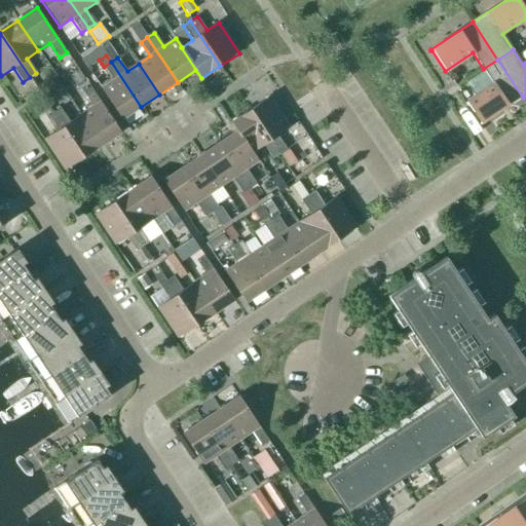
[(480,125),(523,98),(497,60),(483,69),(493,85),(466,103),(480,123),(479,124),(480,125)]
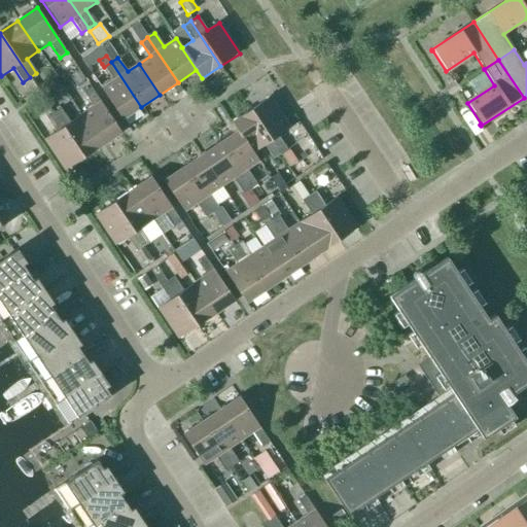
[(123,119),(141,107),(111,62),(104,67),(113,81),(101,90),(123,119)]
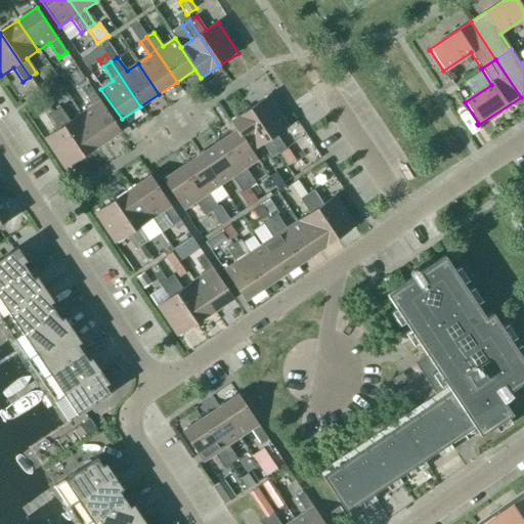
[(84,79),(79,71),(70,76),(76,85),(84,79)]
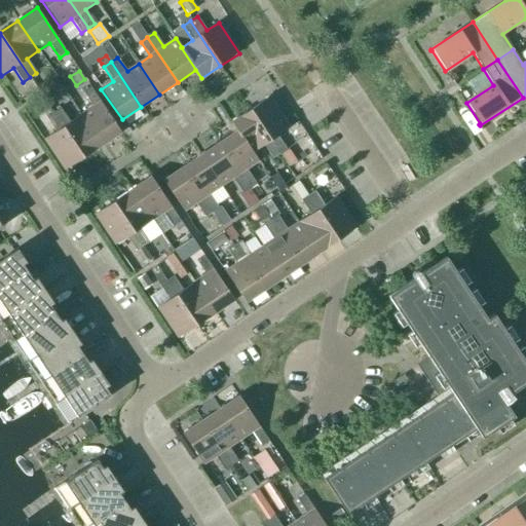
[(81,114),(102,145),(121,133),(90,87),(83,92),(92,107),(81,114)]
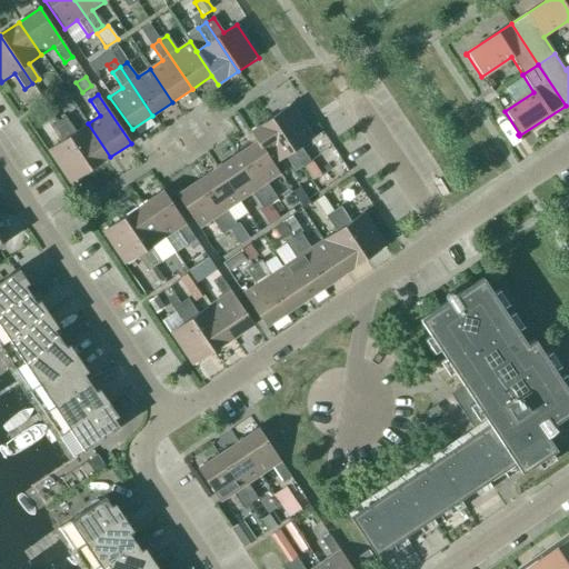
[(270,119),(302,168),(303,167),(311,179),(320,173),(311,160),(310,161),(300,147),(313,138),(291,106),(270,119)]
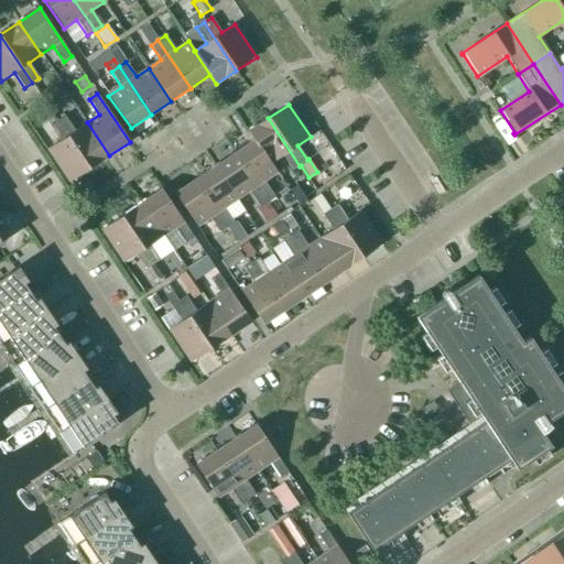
[(109,155),(87,122),(75,131),(65,116),(57,121),(89,169),(109,155)]
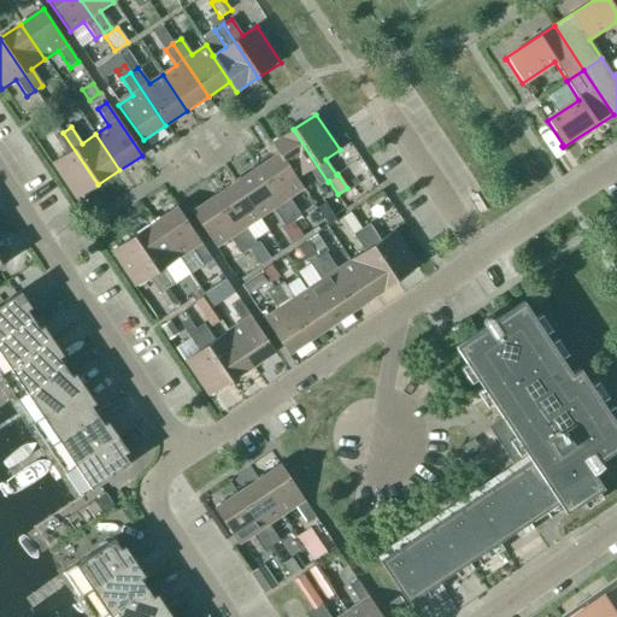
[(321,187),(328,182),(293,129),(271,144),(277,154),(278,153),(295,180),(297,180),(309,171),(321,187)]
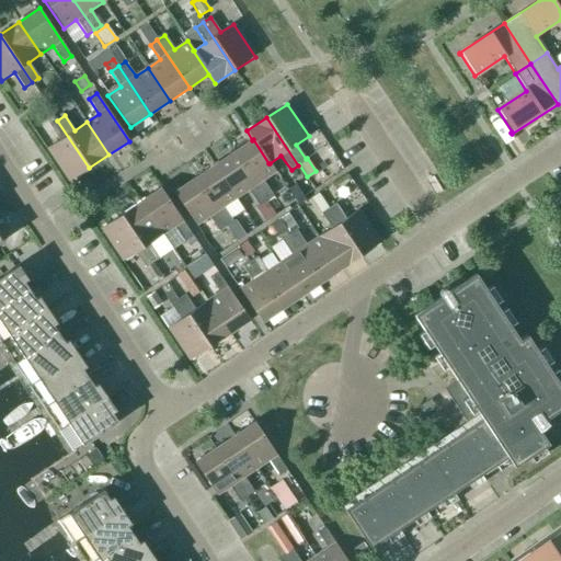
[(69,182),(89,168),(57,121),(49,126),(59,140),(47,149),(69,182)]
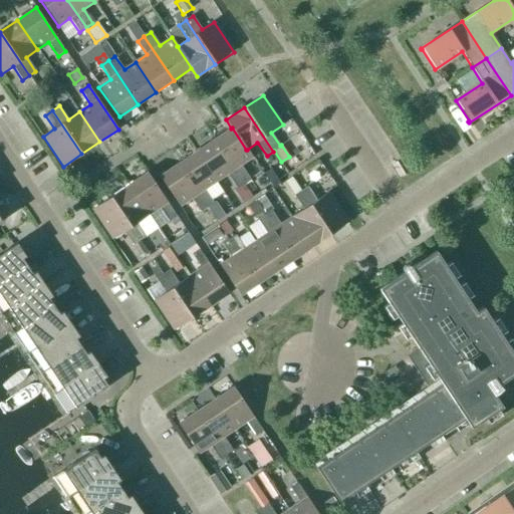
[(252,158),(247,150),(246,150),(232,127),(231,129),(214,140),(243,184),(250,179),(241,166),(252,158)]
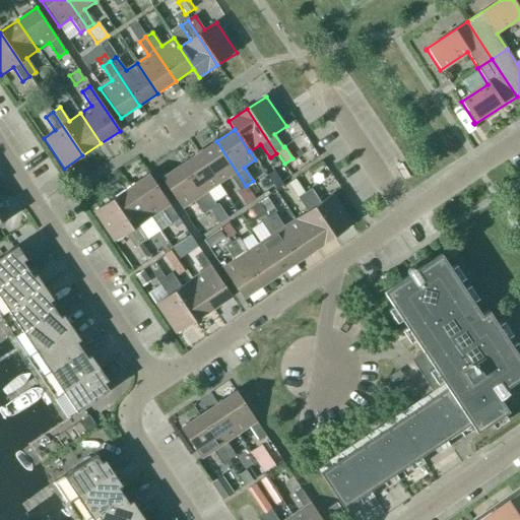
[(255,199),(246,186),(216,141),(198,153),(218,184),(230,177),(248,204),(255,199)]
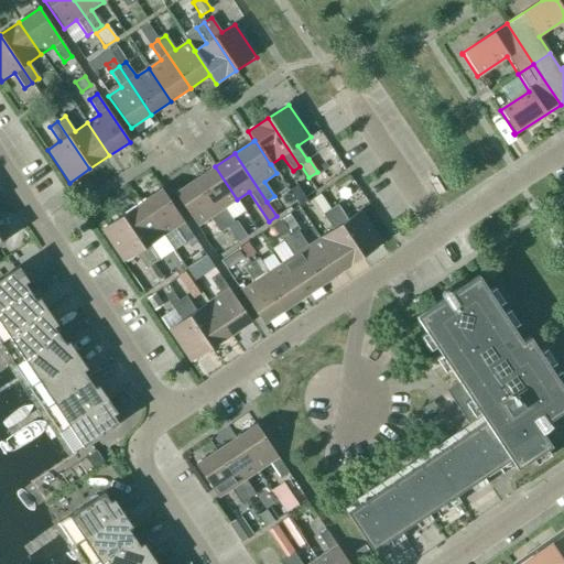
[(225,208),(237,199),(215,166),(195,181),(227,228),(235,223),(225,208)]
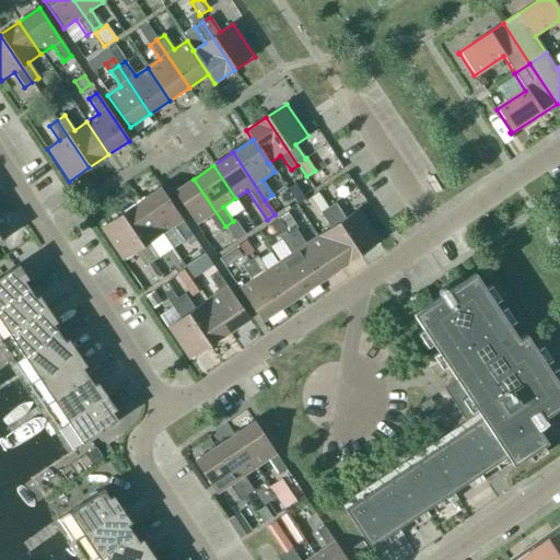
[(219,232),(225,226),(194,179),(174,193),(196,225),(208,217),(219,232)]
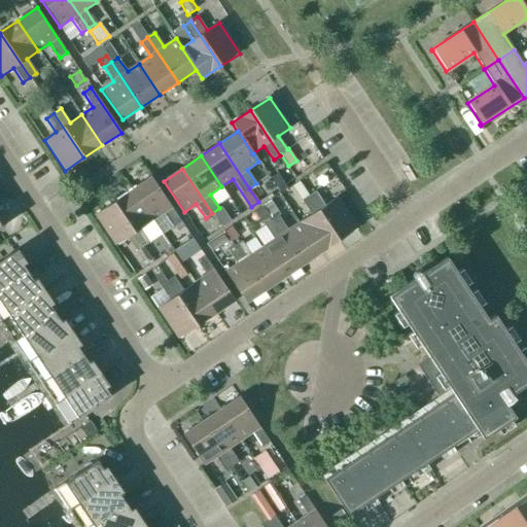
[(279,192),(286,187),(277,173),(270,177),(279,192)]
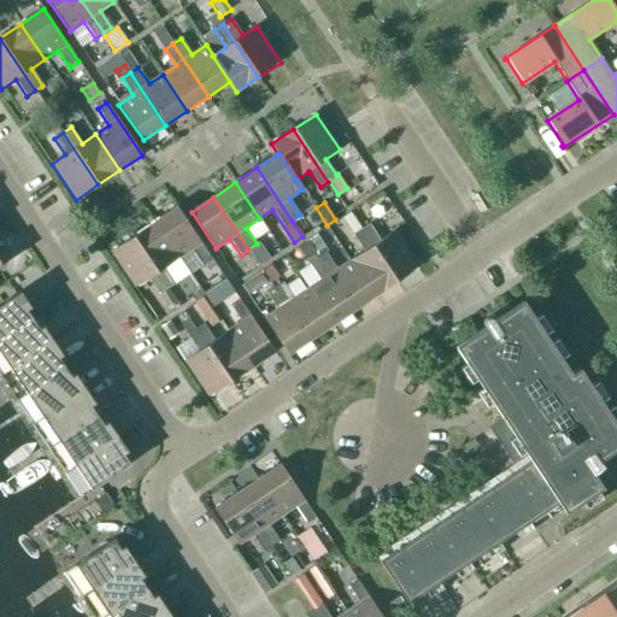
[(350,233),(369,219),(359,205),(340,218),(350,233)]
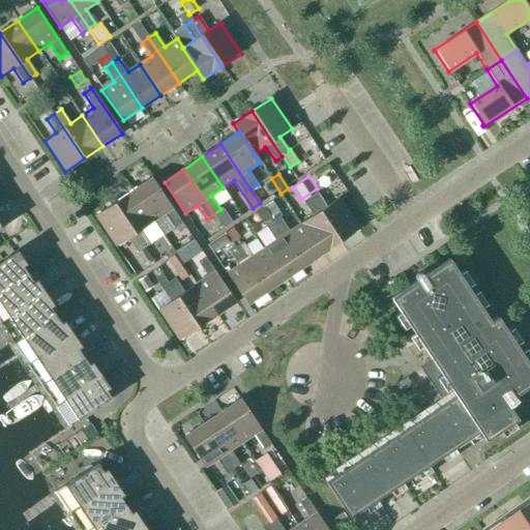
[(133,190),(153,222),(165,214),(175,229),(182,224),(151,178),(133,190)]
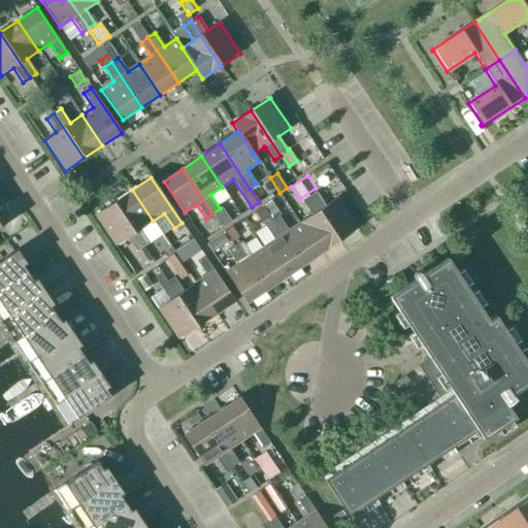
[(287,188),(279,193),(287,202),(294,197),(287,188)]
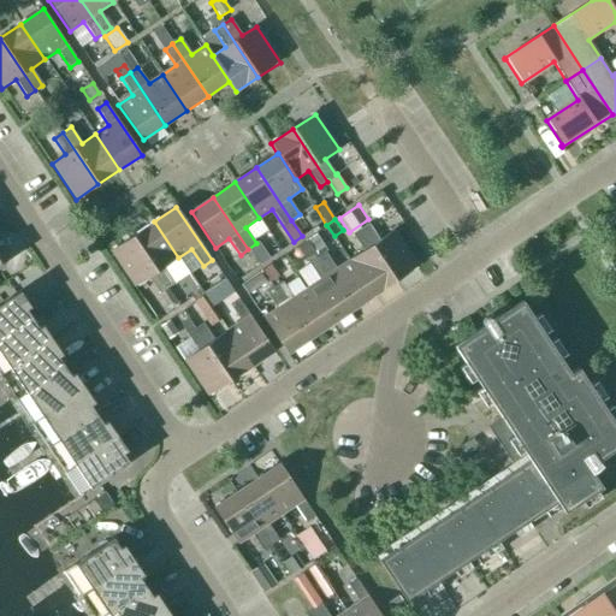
[(165,267),(178,258),(154,221),(132,237),(176,301),(184,296),(176,284),(165,267)]
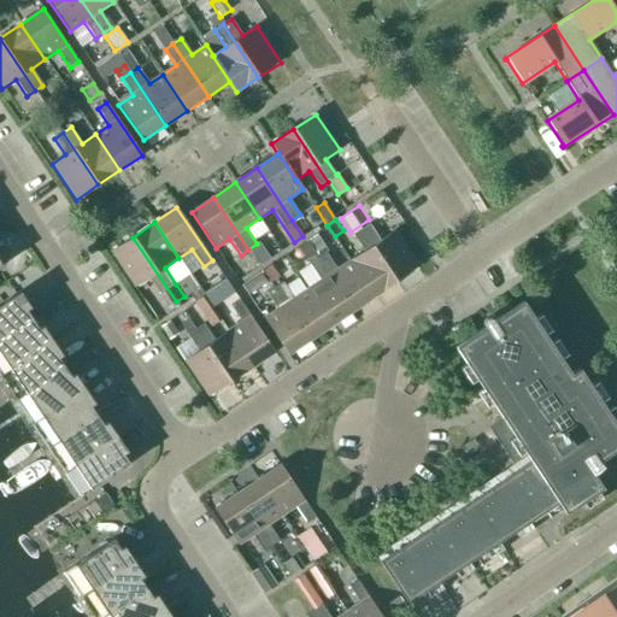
[(360,230),(397,282),(418,268),(394,231),(380,241),(369,224),(360,230)]
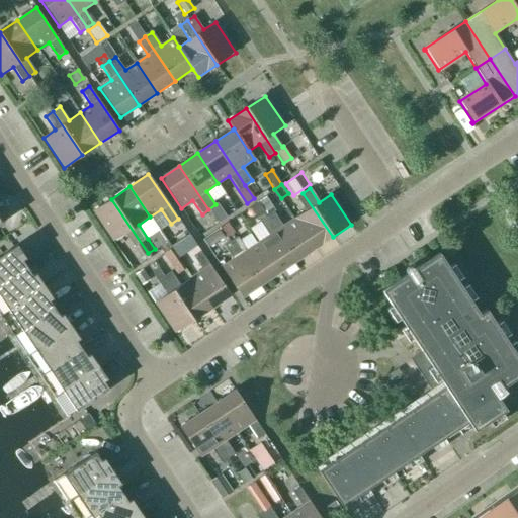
[(315,249),(333,237),(303,193),(296,197),(306,211),(294,219),(315,249)]
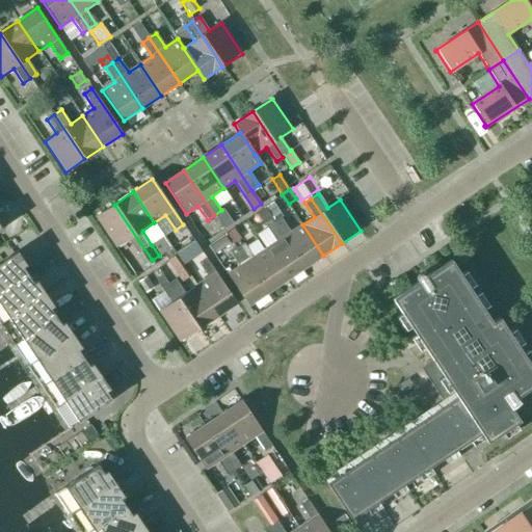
[(152,260),(114,205),(96,217),(116,248),(128,240),(138,255),(145,266),(153,261),(152,260)]
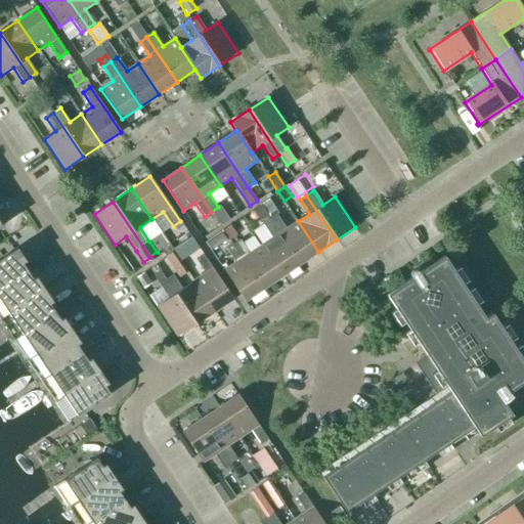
[(267,216),(260,205),(253,210),(260,221),(267,216)]
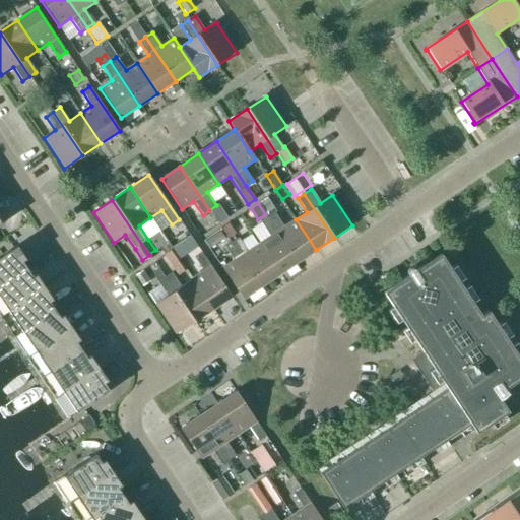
[(316,250),(296,219),(284,228),(275,213),(268,218),(298,262),(316,250)]
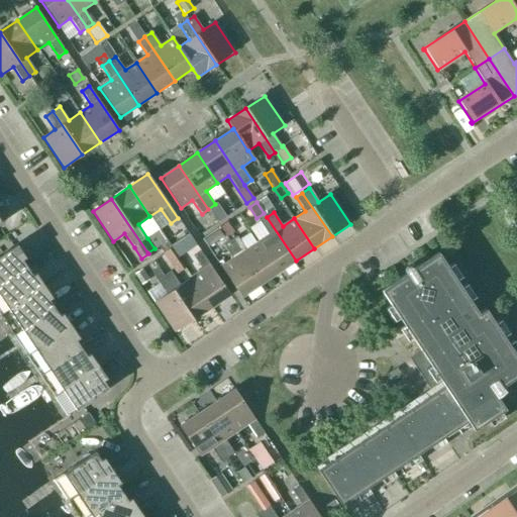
[(278,273),(296,261),(267,217),(260,221),(269,235),(257,242),(278,273)]
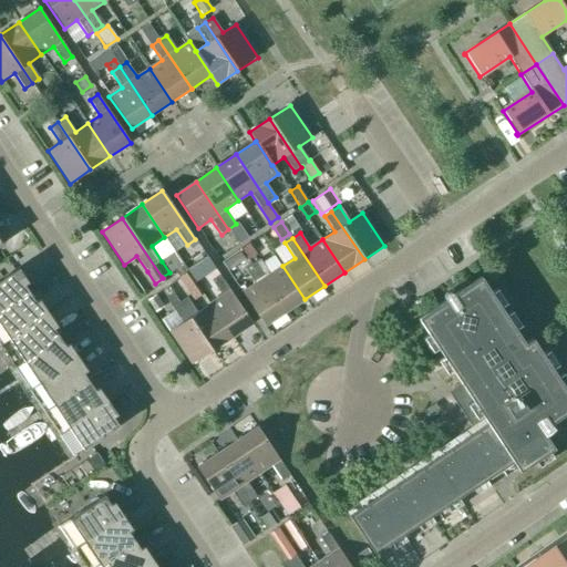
[(257,256),(249,244),(241,249),(249,260),(257,256)]
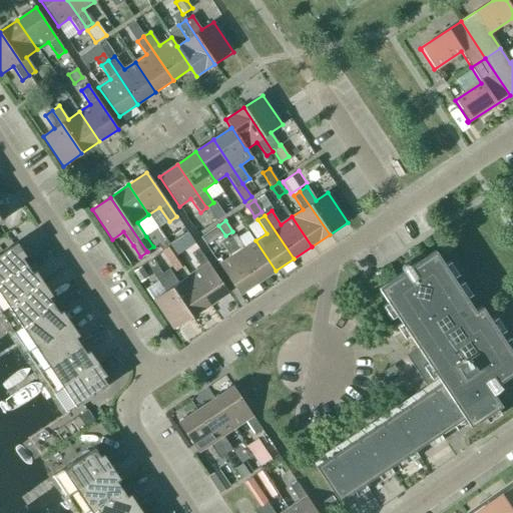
[(206,245),(221,235),(216,228),(201,238),(206,245)]
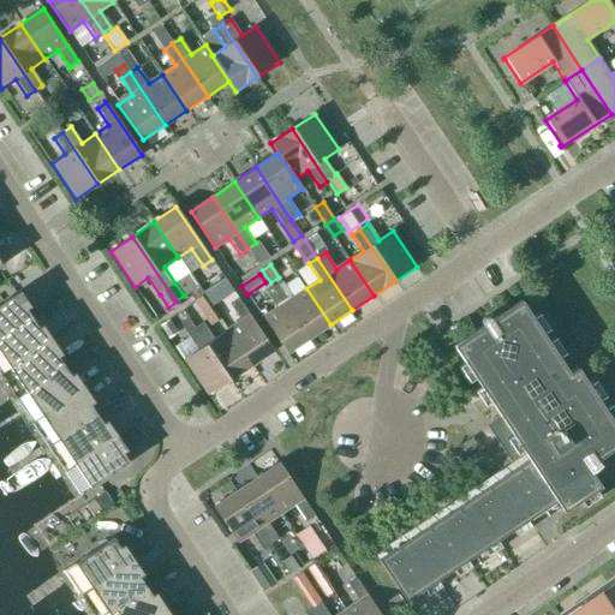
[(233,292),(225,279),(215,285),(224,297),(233,292)]
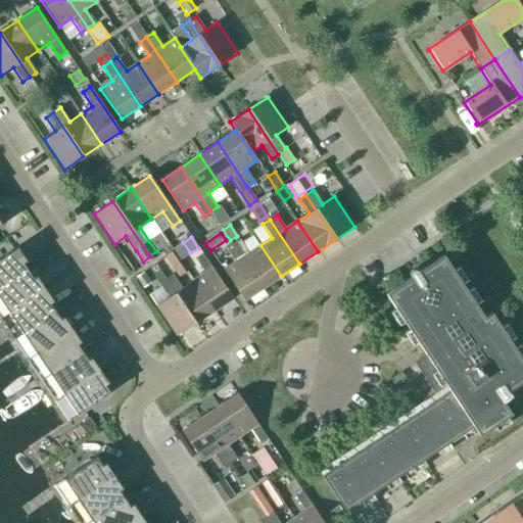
[(281,276),(260,245),(249,253),(240,239),(233,244),(263,288),(281,276)]
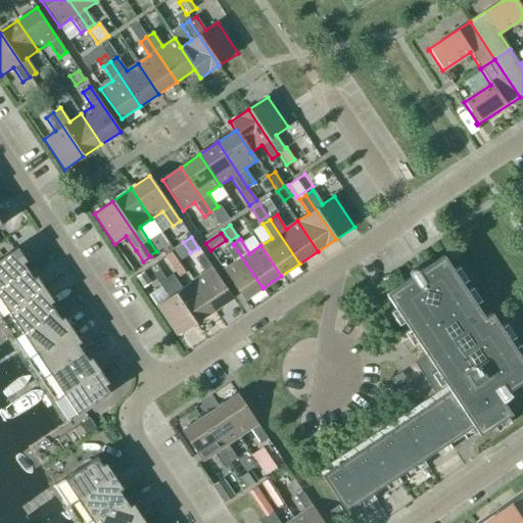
[(244,301),(263,288),(233,244),(226,248),(235,263),(224,271),(244,301)]
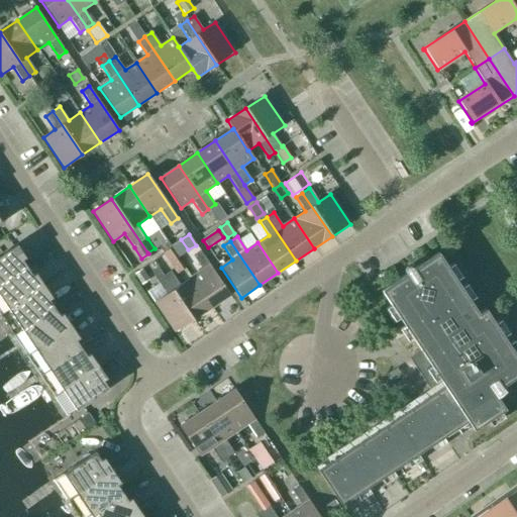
[(0,285),(27,268),(13,246),(0,254),(0,285)]
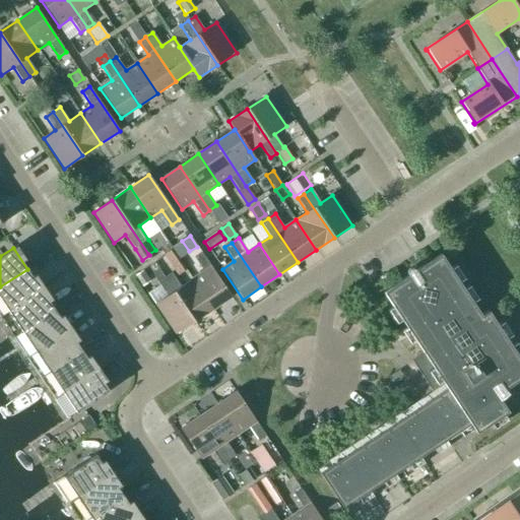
[(178,276),(186,270),(173,250),(164,256),(178,276)]
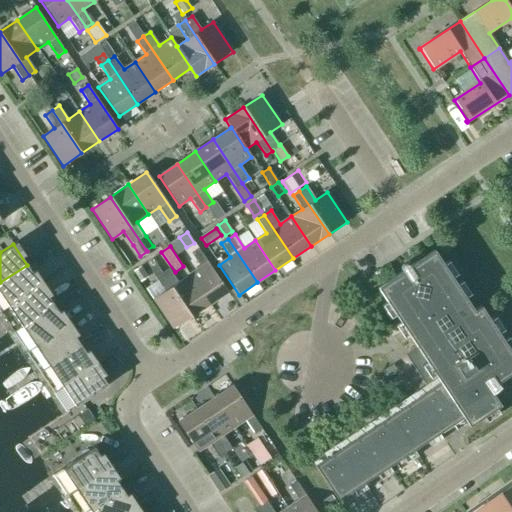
[(189,275),(209,305),(228,293),(198,249),(191,254),(200,268),(189,275)]
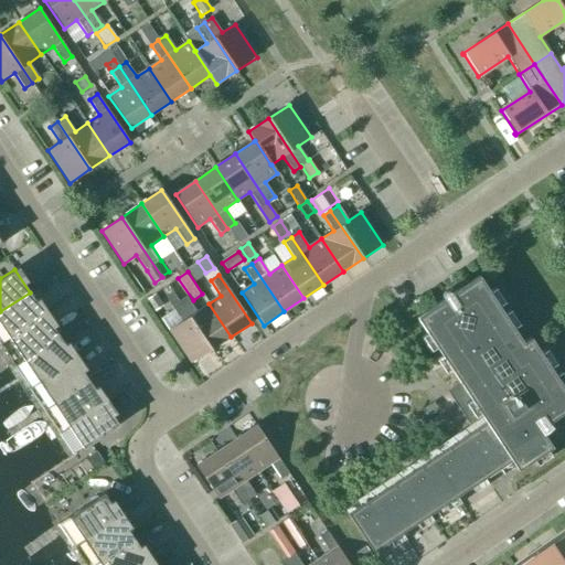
[(523,343),(479,277),(416,318),(460,384),(448,393),(470,426),(456,436),(459,441),(441,452),(438,447),(427,455),(430,460),(414,471),(411,466),(400,472),(403,478),(386,489),(383,483),(372,491),(375,497),(359,508),(355,502),(344,509),(373,553),(486,479),(484,479),(499,469),(503,476),(515,468),(518,471),(552,448),(540,429),(564,412),(564,391),(530,338),(523,343)]
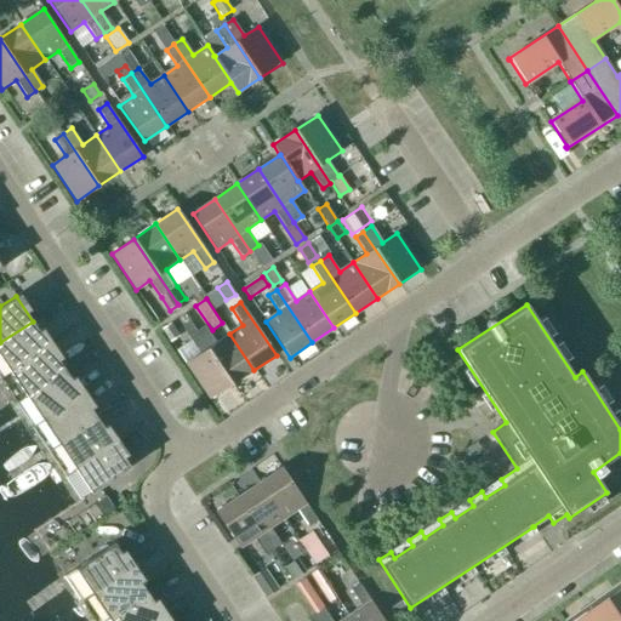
[(197,332),(197,331),(189,320),(181,326),(188,337),(199,354),(186,364),(210,399),(232,385),(197,332)]
